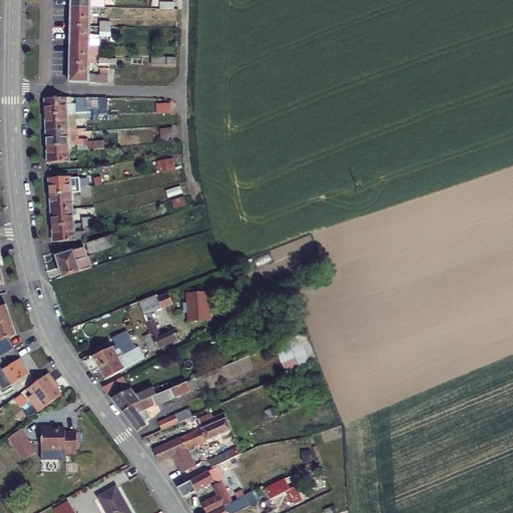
[(160,0),(160,8),(174,8),(174,1),(160,0)]
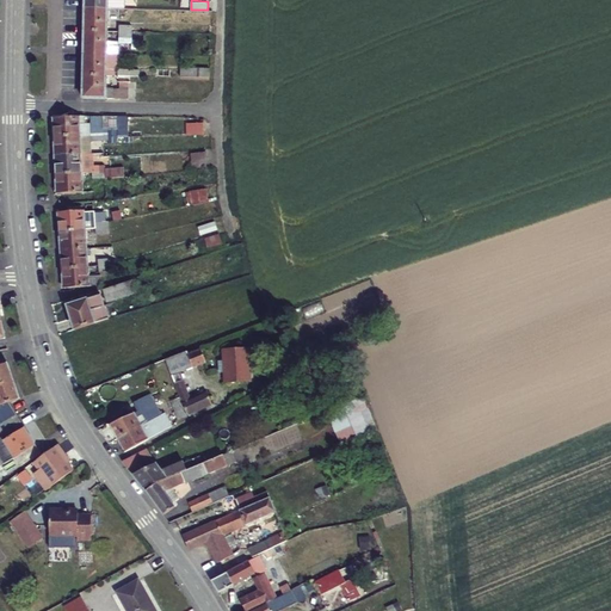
[(84,7),(84,30),(105,31),(106,8),(84,7)]
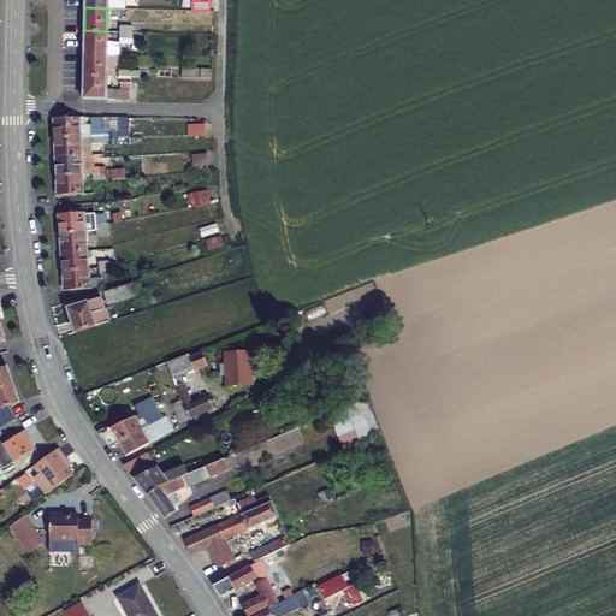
[(106,31),(84,30),(84,53),(106,54),(106,31)]
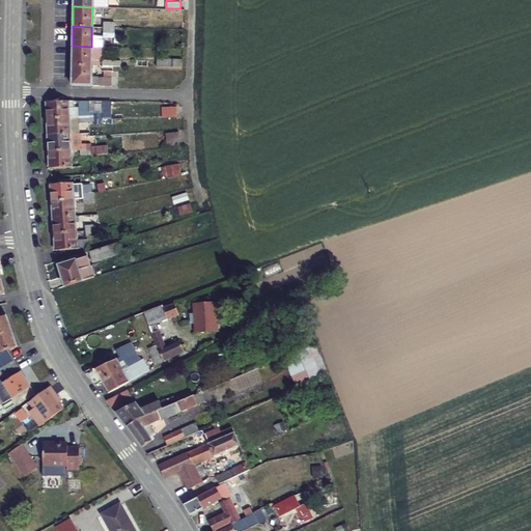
[(113,36),(113,27),(103,27),(103,36),(113,36)]
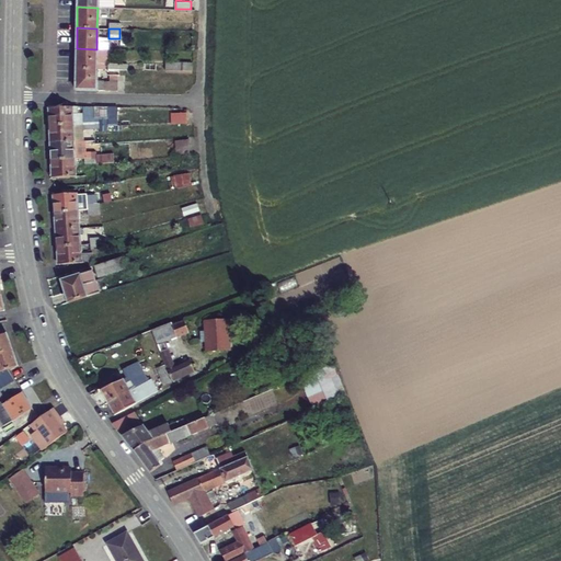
[(96,49),(77,48),(77,68),(96,68),(96,49)]
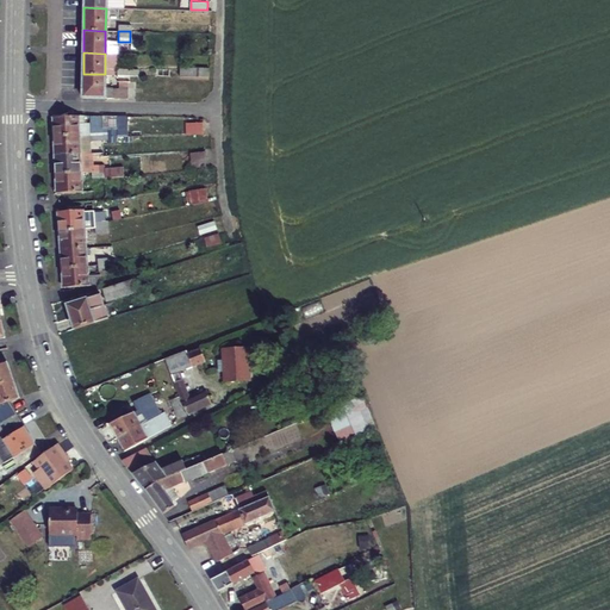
[(179,68),(179,76),(207,78),(207,69),(179,68)]
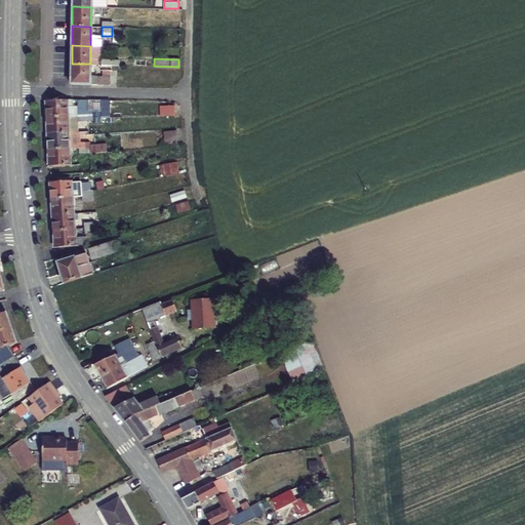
[(90,75),(90,64),(72,64),(71,83),(109,83),(109,71),(111,71),(111,65),(101,65),(101,75),(90,75)]
